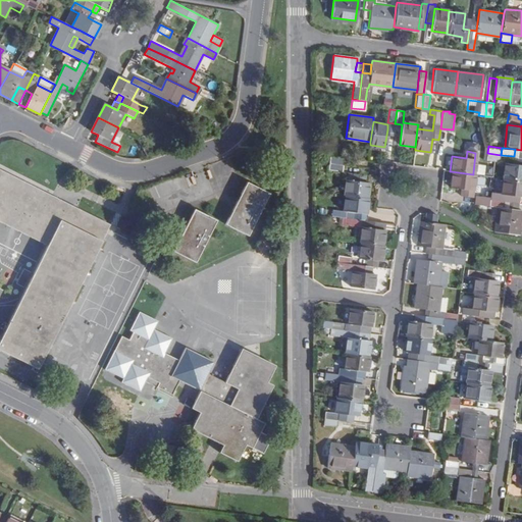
[(500,161),(501,155),(487,153),(486,159),(494,160),(500,161)]
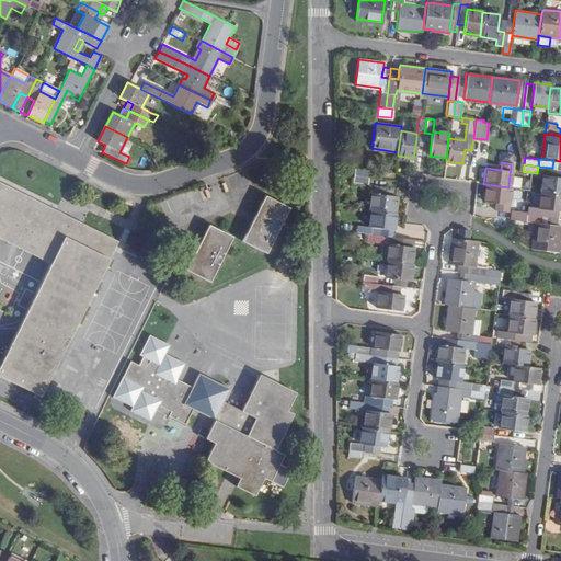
[(355,168),(354,175),(368,176),(369,170),(355,168)]
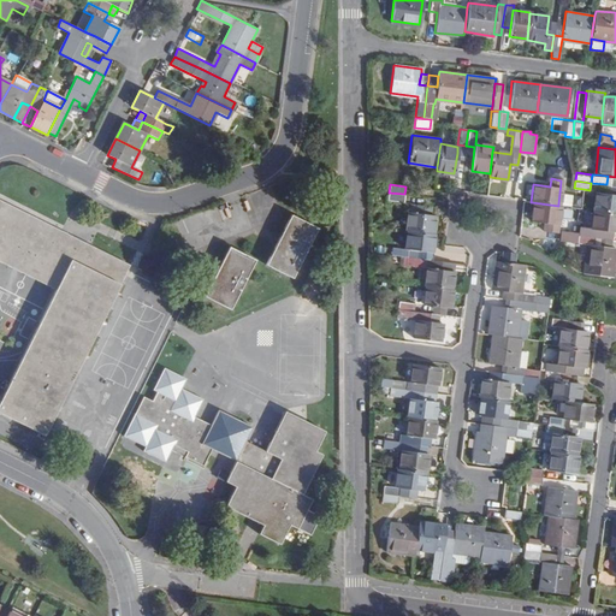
[(615,193),(596,190),(592,211),(615,213),(615,193)]
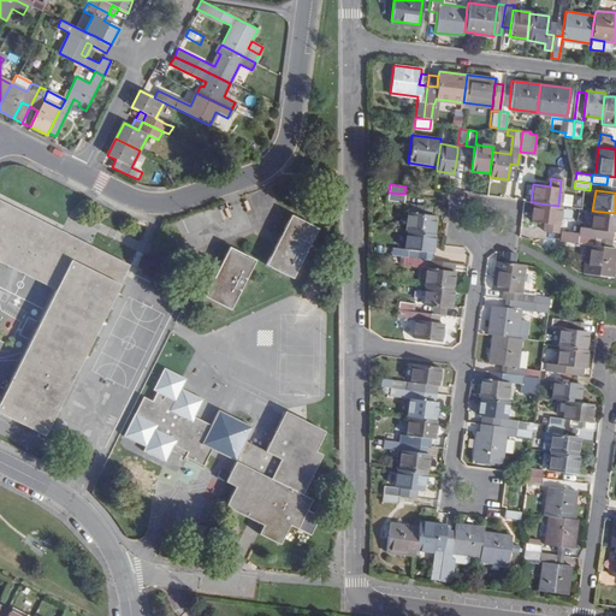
[(560,193),(558,203),(570,205),(572,194),(560,193)]
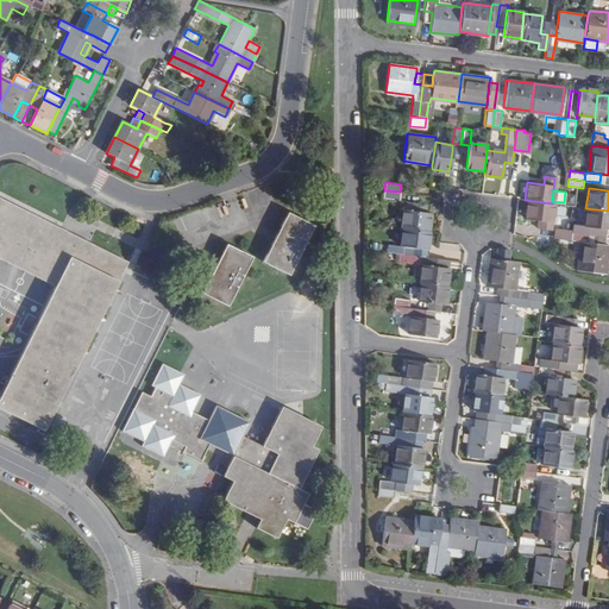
[(0,196),(0,257),(55,286),(16,365),(0,396),(0,407),(45,429),(48,424),(104,309),(119,280),(127,261),(86,240),(67,231),(0,196)]
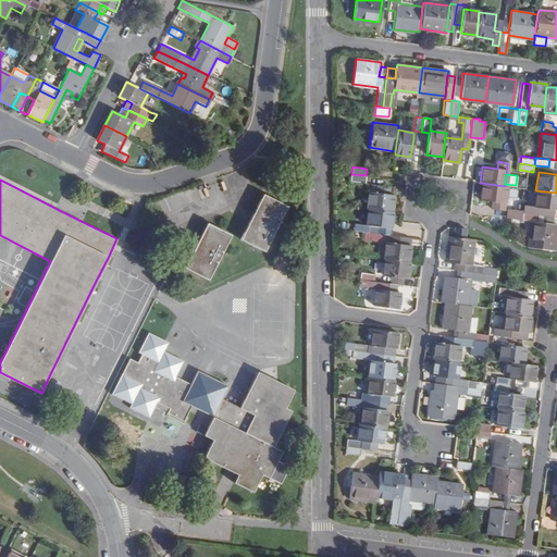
[(506,186),(505,186),(481,183),(480,198),(493,200),(492,208),(503,209),(506,186)]
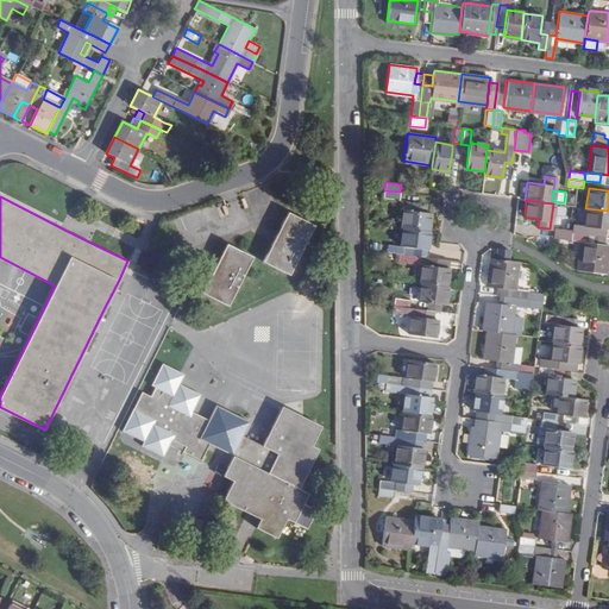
[(608,227),(608,211),(585,208),(584,225),(572,224),(572,232),(586,233),(588,226),(608,227)]
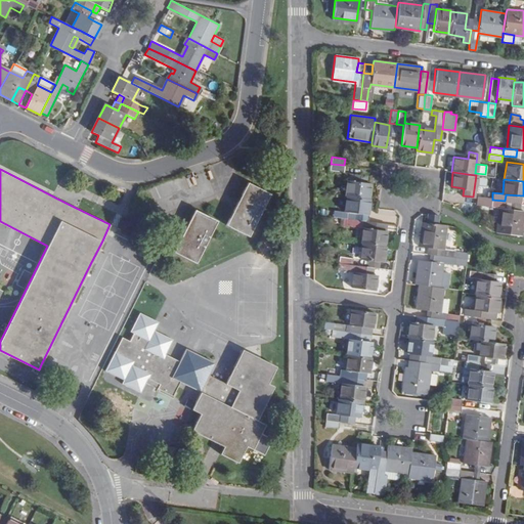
[(368,183),(346,181),(344,195),(346,195),(366,199),(368,183)]
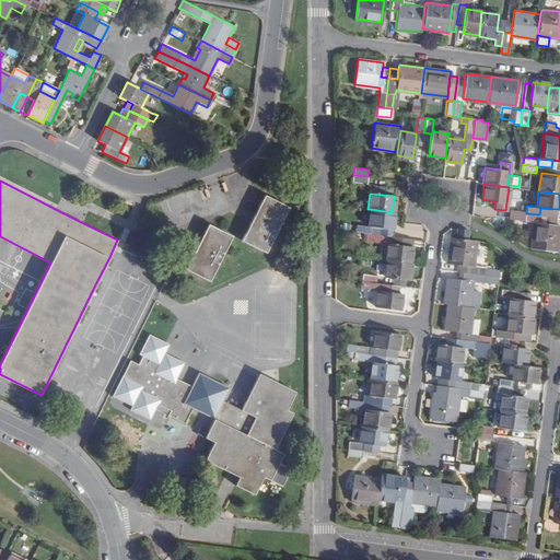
[(289,210),(264,197),(241,243),(266,255),(289,210)]
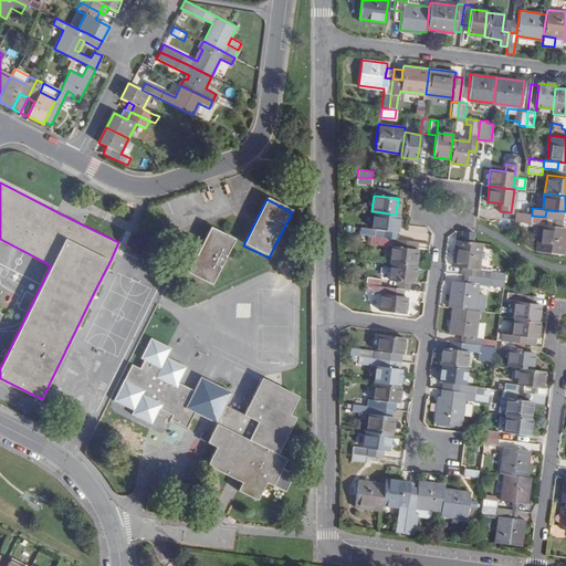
[(398,215),(396,215),(374,211),(371,228),(359,227),(358,234),(369,236),(384,237),(385,229),(396,231),(398,215)]
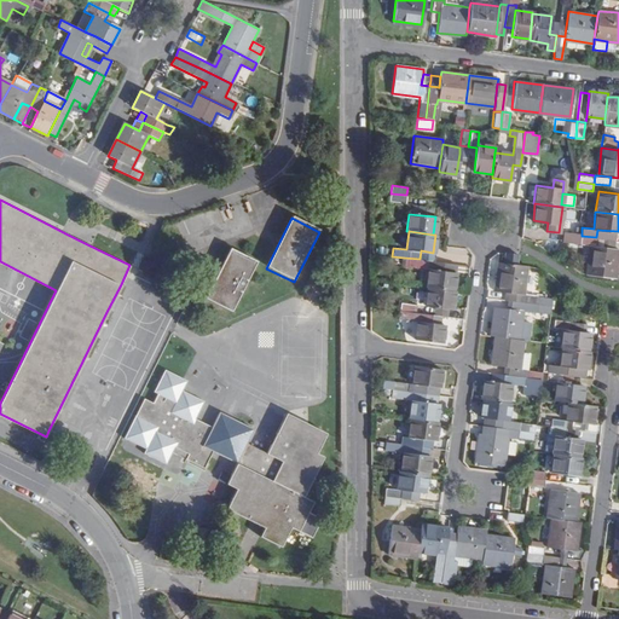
[(563,242),(580,243),(582,236),(565,233),(563,242)]
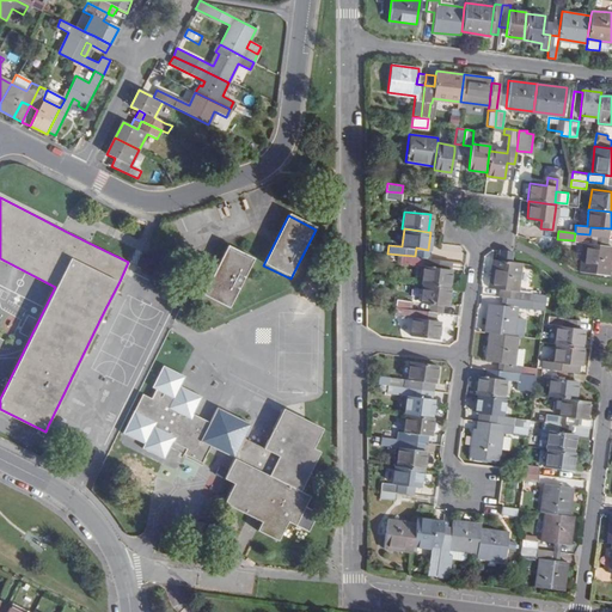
[(611,246),(606,245),(607,238),(589,234),(575,233),(574,240),(583,243),(580,270),(609,274),(611,246)]
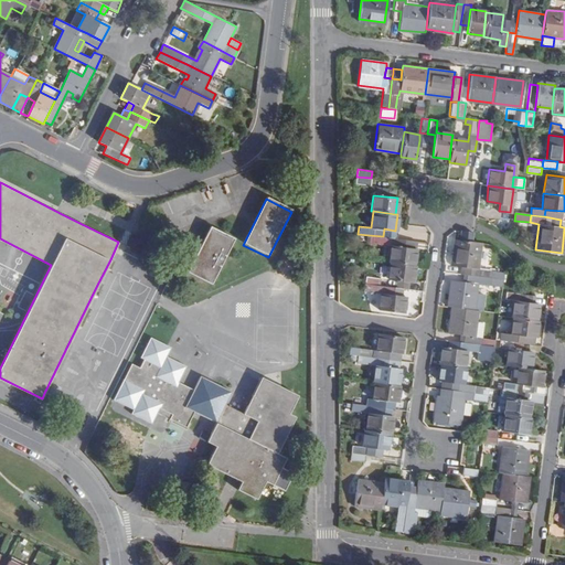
[(212,286),(234,241),(210,228),(187,274),(212,286)]
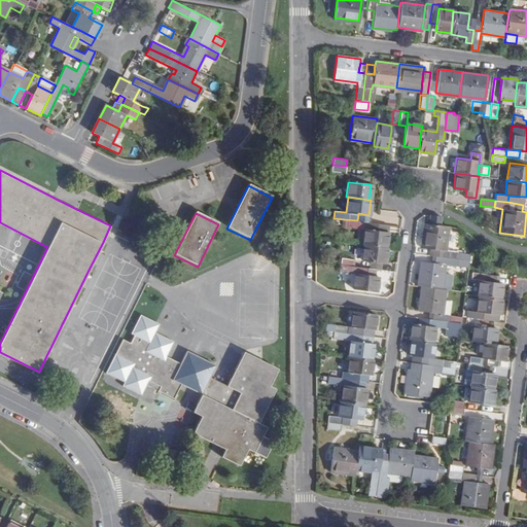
[(365,221),(367,222),(369,215),(358,213),(357,220),(358,221),(365,221)]
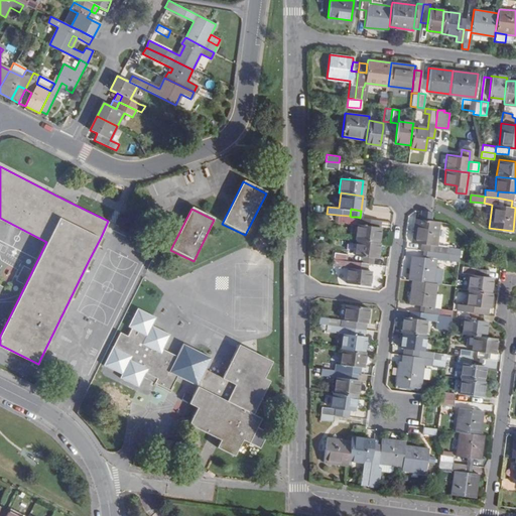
[(421,210),(419,219),(429,220),(430,212),(421,210)]
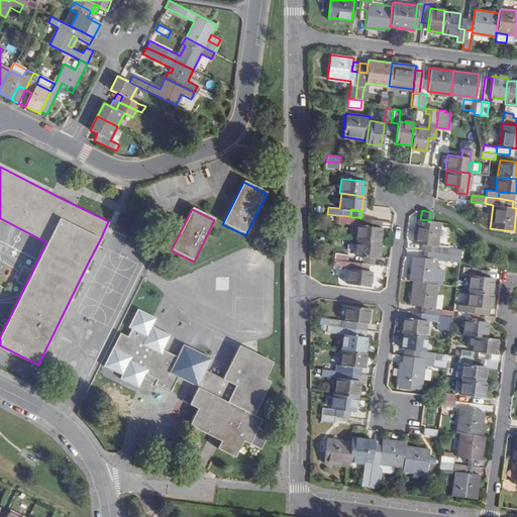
[(360,218),(358,217),(357,223),(355,240),(357,240),(378,242),(381,220),(360,218)]
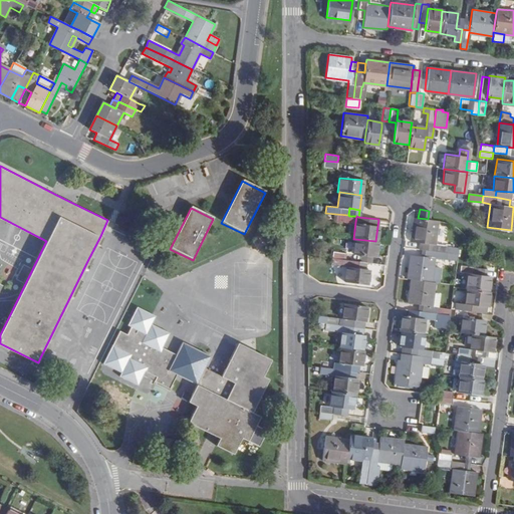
[(428,219),(418,218),(417,218),(413,217),(410,240),(426,243),(425,250),(427,250),(444,253),(457,254),(458,248),(445,246),(434,244),(437,221),(428,219)]
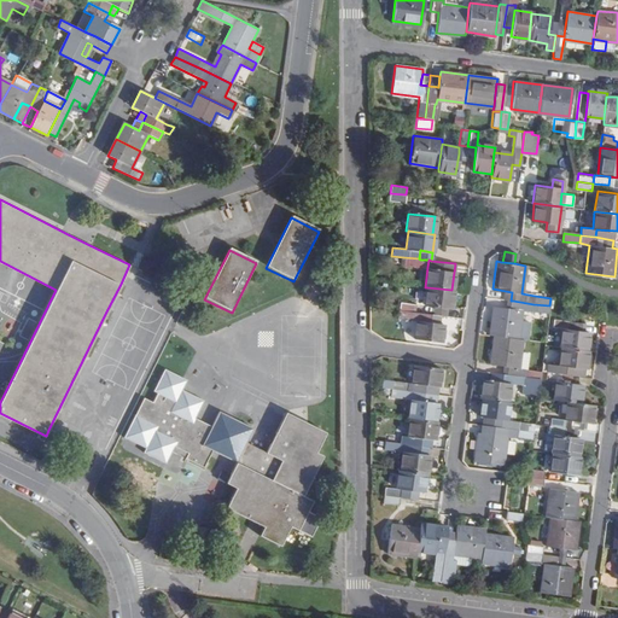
[(445,307),(452,308),(454,290),(452,290),(427,287),(425,304),(435,305),(445,307)]
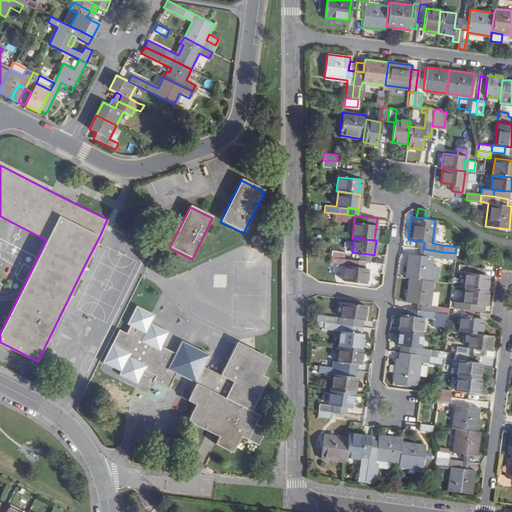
[(331,249),(330,257),(343,258),(344,251),(331,249)]
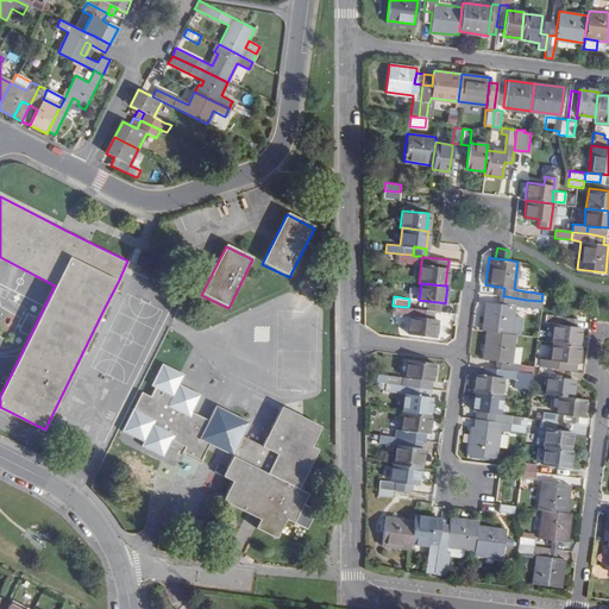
[(481,331),(485,332),(509,336),(512,318),(513,306),(525,307),(540,309),(541,301),(526,300),(506,296),(504,305),(485,301),(481,331)]
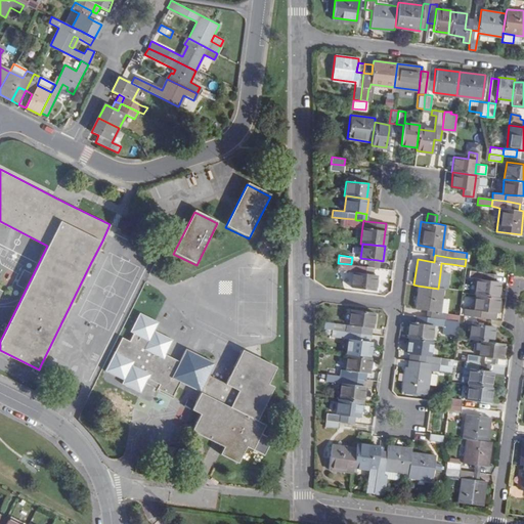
[(378,260),(368,259),(367,267),(372,267),(378,268),(378,260)]
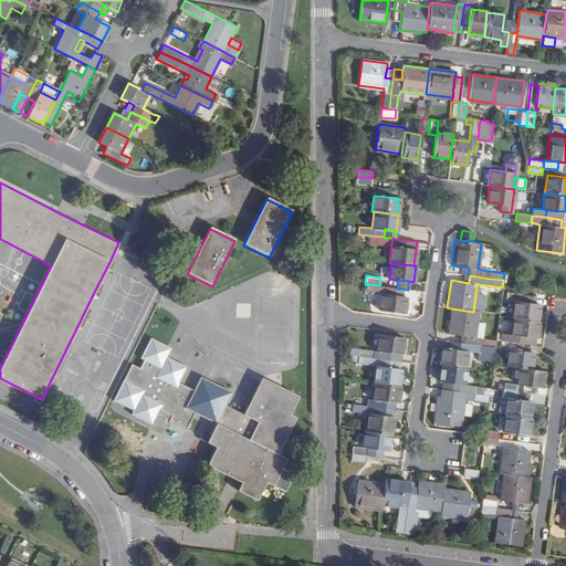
[(401,295),(401,289),(397,289),(379,285),(365,284),(364,291),(380,293),(379,310),(402,313),(406,296),(401,295)]
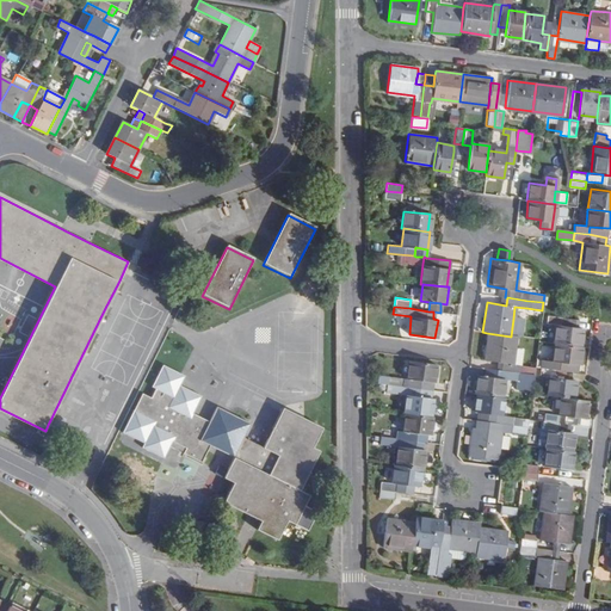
[(553,344),(554,344),(579,347),(581,328),(568,327),(569,320),(547,316),(545,323),(555,326),(553,344)]
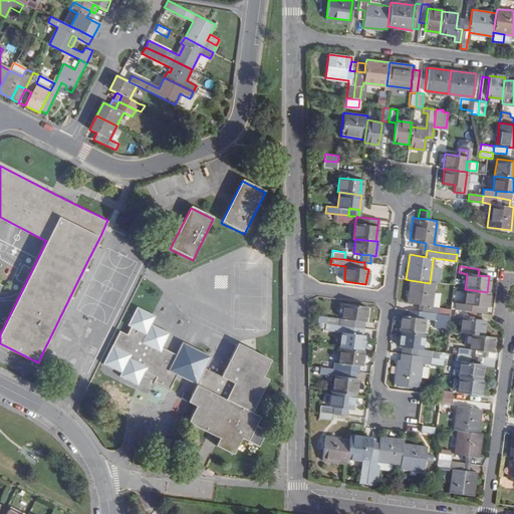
[(436,283),(438,268),(432,268),(430,283),(433,283),(436,283)]
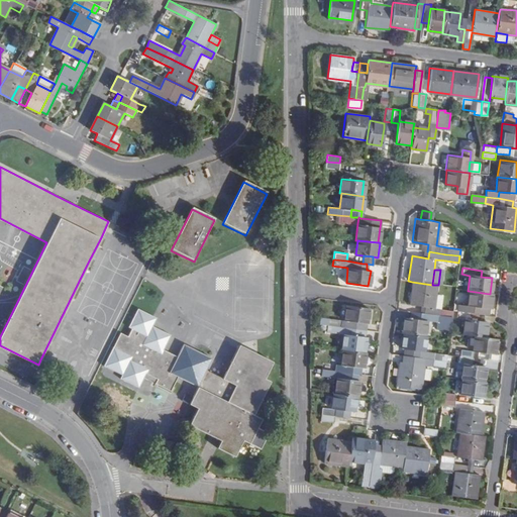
[(435,285),(432,285),(412,282),(409,305),(420,306),(419,313),(438,316),(451,317),(452,311),(441,309),(439,309),(432,308),(434,295),(435,285)]
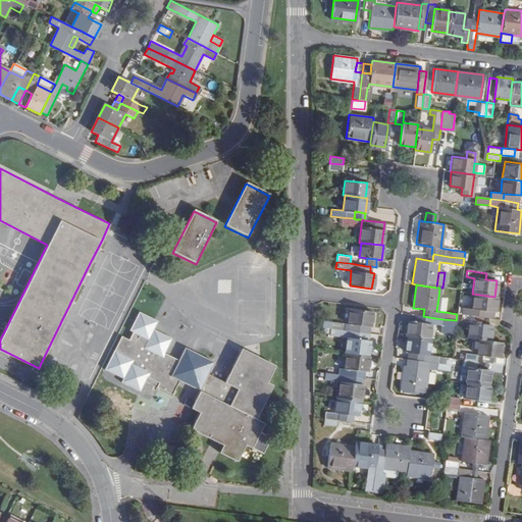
[(462,308),(462,315),(475,317),(476,309),(494,312),(497,297),(494,297),(473,294),(471,309),(462,308)]
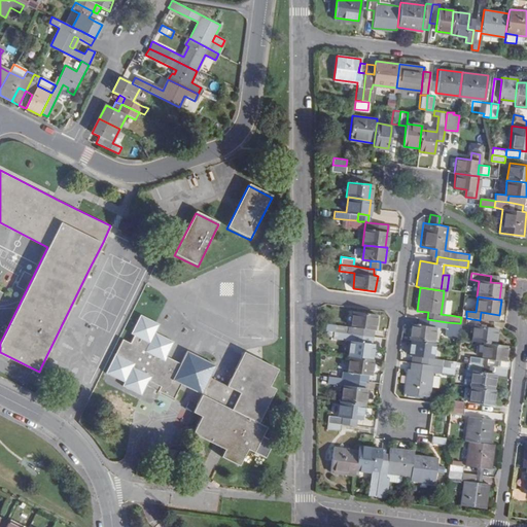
[(443,301),(441,314),(448,315),(450,315),(451,302),(443,301)]
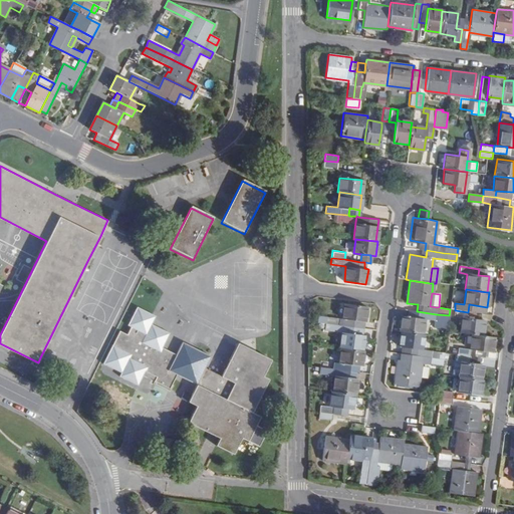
[(324,323),(337,325),(362,328),(364,308),(343,304),(341,319),(317,316),(316,322),(324,323)]
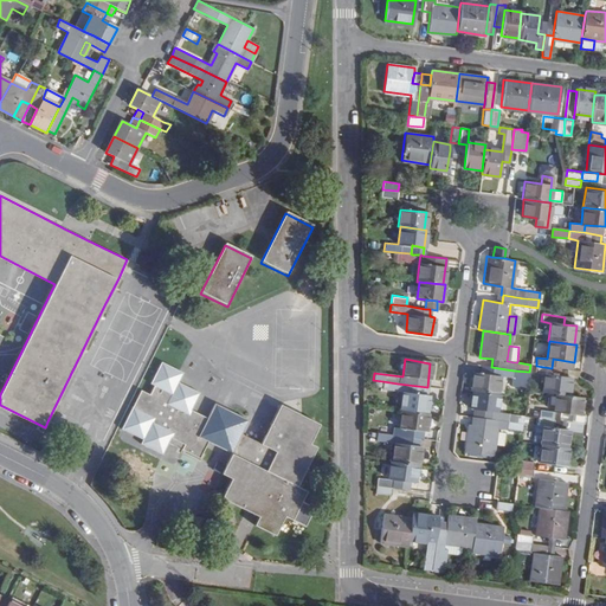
[(573,371),(574,362),(553,359),(552,368),(573,371)]
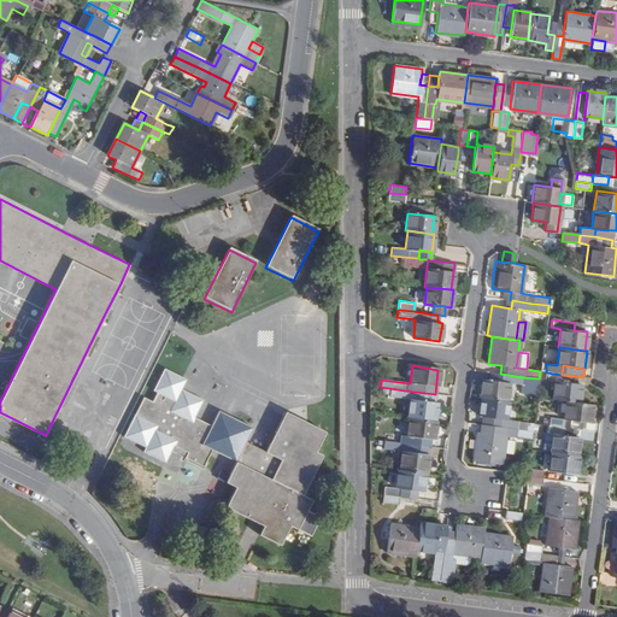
[(236,486),(228,506),(252,518),(265,524),(260,534),(282,545),(292,524),(312,534),(322,515),(309,509),(315,499),(304,494),(324,454),(317,451),(328,430),(287,411),(277,430),(272,441),(268,451),(247,441),(253,427),(219,410),(212,425),(195,417),(204,399),(182,388),(187,380),(183,377),(164,368),(152,391),(157,393),(152,401),(144,397),(123,435),(146,446),(142,451),(165,462),(172,448),(177,438),(191,445),(187,456),(204,465),(212,448),(238,460),(233,472),(229,481),(236,486)]
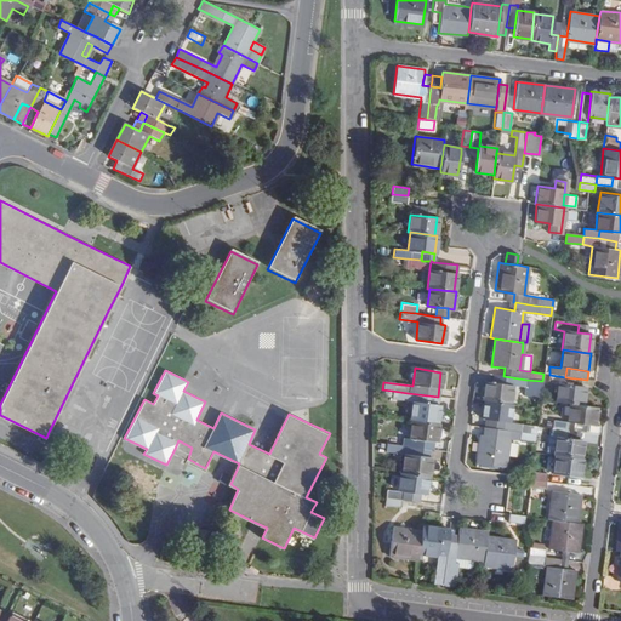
[(503,376),(491,375),(490,382),(511,386),(510,403),(516,404),(518,387),(525,387),(527,380),(503,376)]
